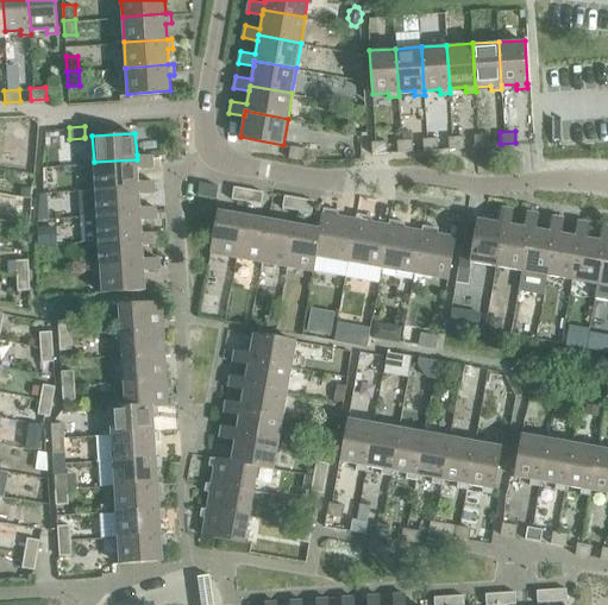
[(474,134),(475,145),(490,145),(489,133),(474,134)]
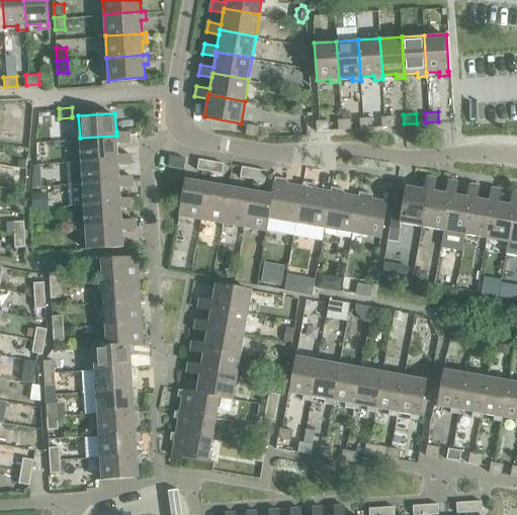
[(380,115),(381,125),(395,124),(394,114),(380,115)]
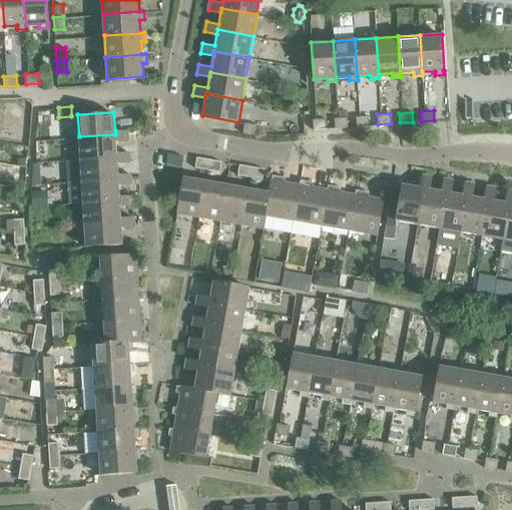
[(356,115),(357,125),(370,124),(369,115),(361,115),(356,115)]
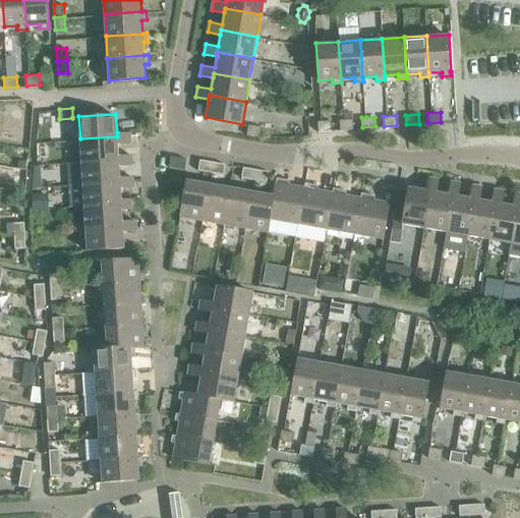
[(339,119),(340,129),(353,128),(352,118),(339,119)]
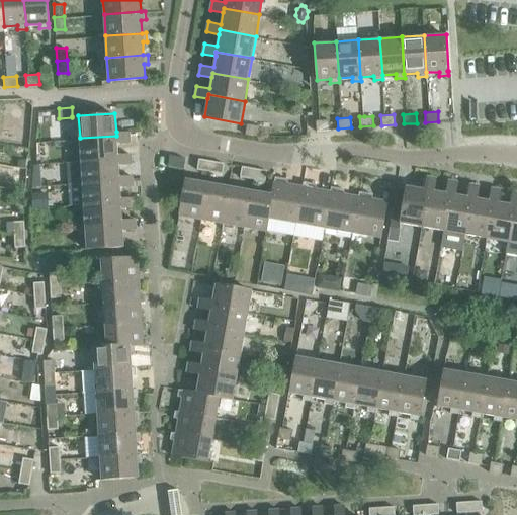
[(329,129),(329,118),(316,119),(316,130),(329,129)]
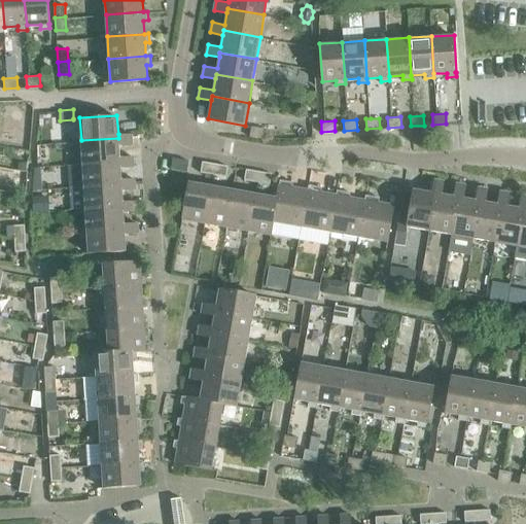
[(249,135),(263,137),(265,127),(251,125),(249,135)]
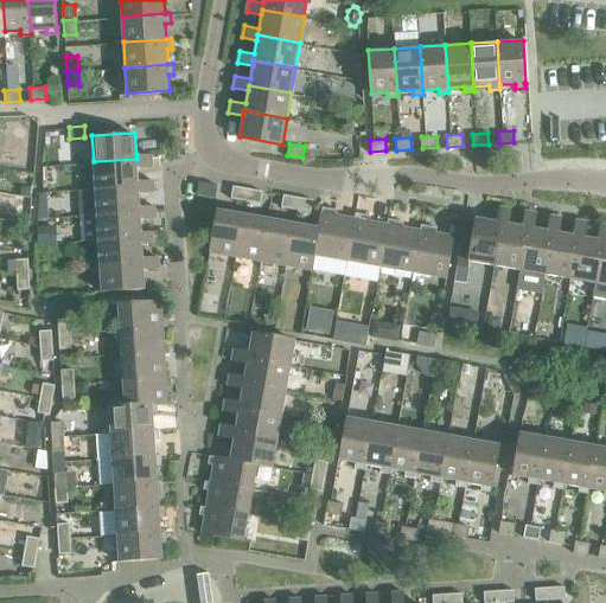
[(94,161),(95,187),(138,185),(138,180),(136,166),(152,166),(152,153),(136,154),(136,159),(94,161)]
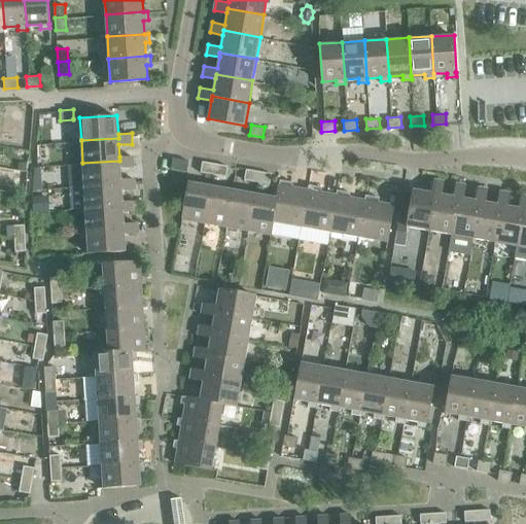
[(171,168),(186,171),(189,155),(174,152),(171,168)]
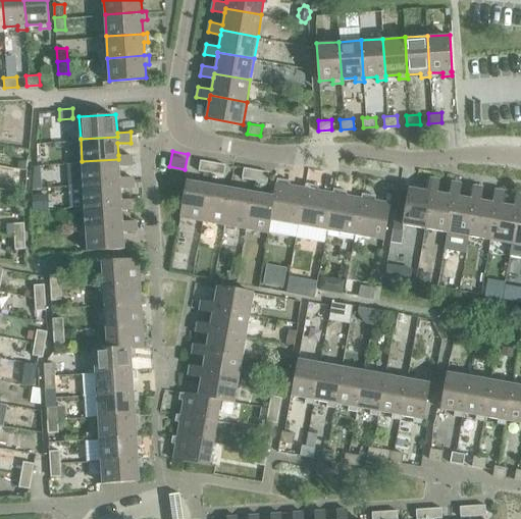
[(82,161),(84,184),(120,180),(119,176),(119,165),(133,164),(132,154),(118,155),(118,159),(82,161)]
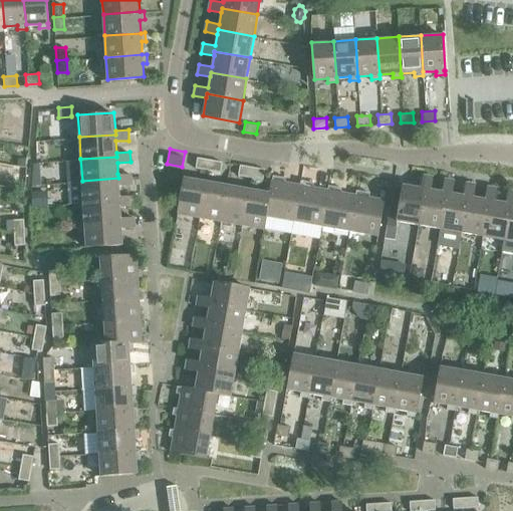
[(18,157),(17,165),(25,165),(26,158),(18,157)]
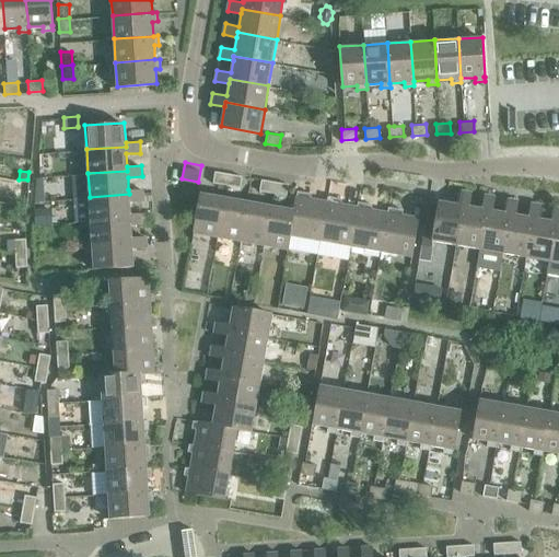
[(213,182),(226,184),(229,173),(214,171),(213,182)]
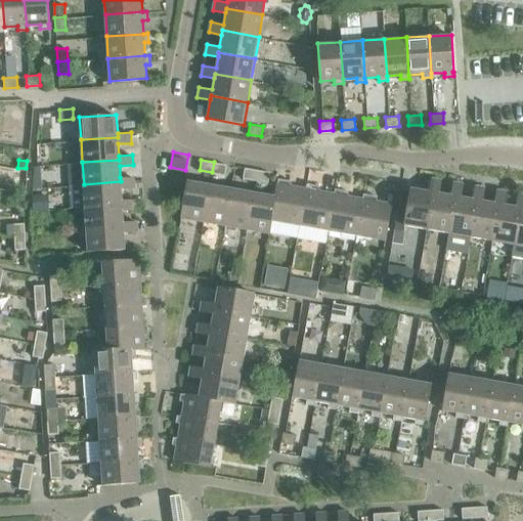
[(214,162),(212,172),(224,174),(226,164),(214,162)]
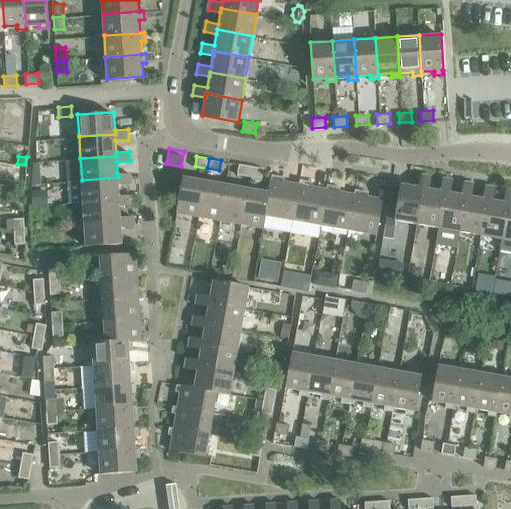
[(34,161),(32,183),(41,183),(40,161),(34,161)]
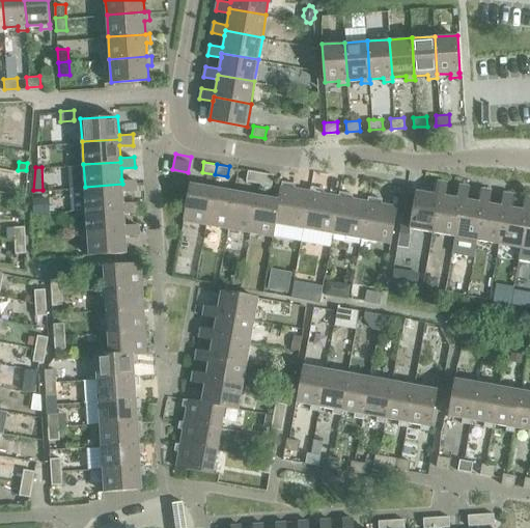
[(246,179),(258,182),(260,171),(248,169),(246,179)]
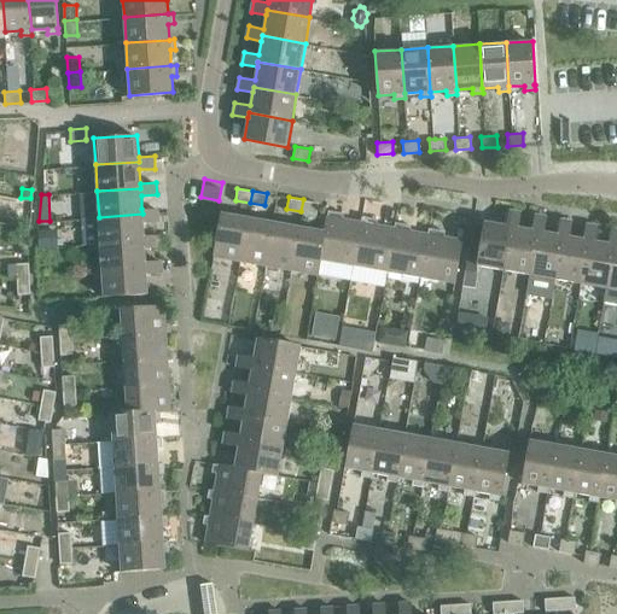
[(303,199),(301,211),(316,215),(319,203),(303,199)]
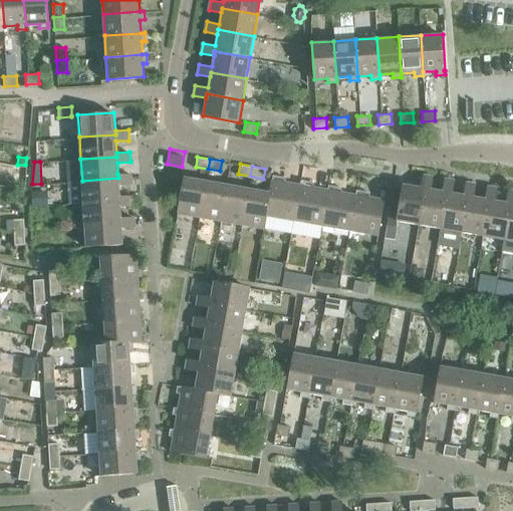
[(82,181),(83,202),(119,200),(119,196),(118,185),(132,184),(132,174),(117,174),(118,178),(82,181)]
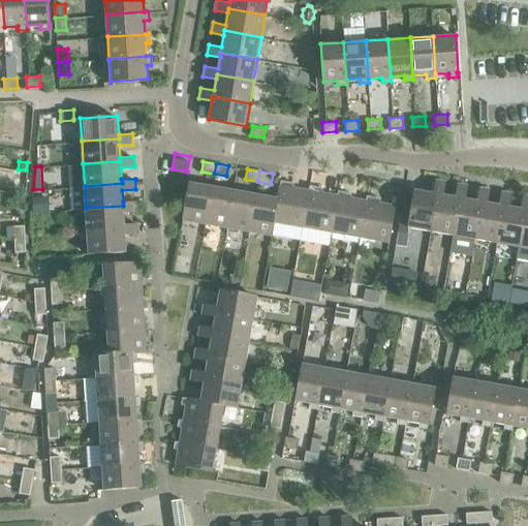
[(431,230),(453,234),(459,197),(455,196),(443,194),(445,181),(435,179),(433,192),(437,193),(431,230)]
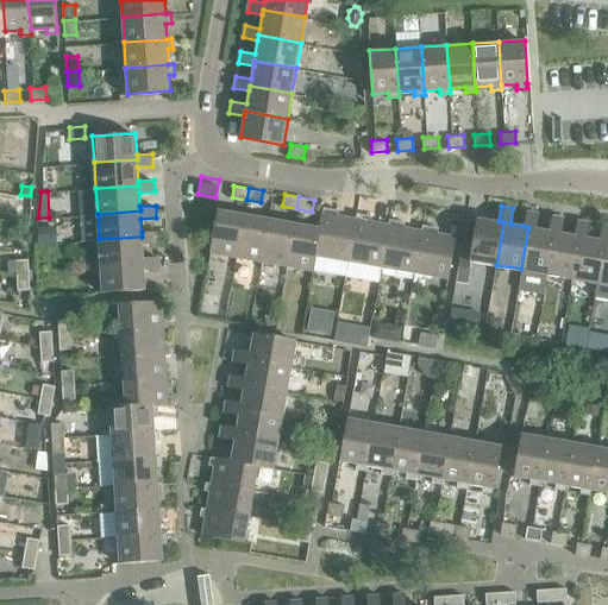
[(315,254),(348,259),(356,218),(338,214),(339,209),(323,207),(319,227),(320,227),(315,254)]
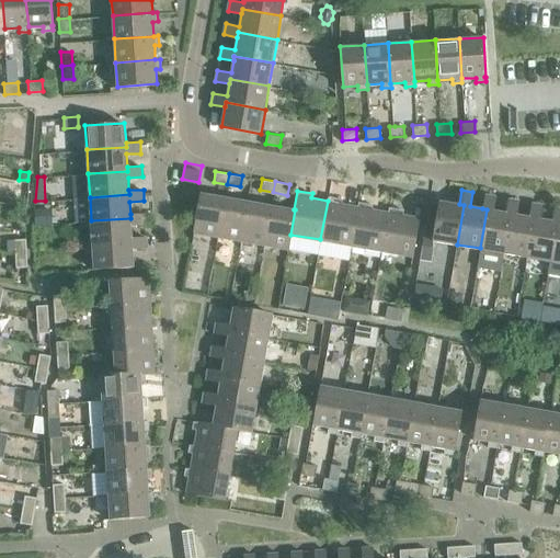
[(194,232),(217,236),(225,197),(201,193),(194,232)]
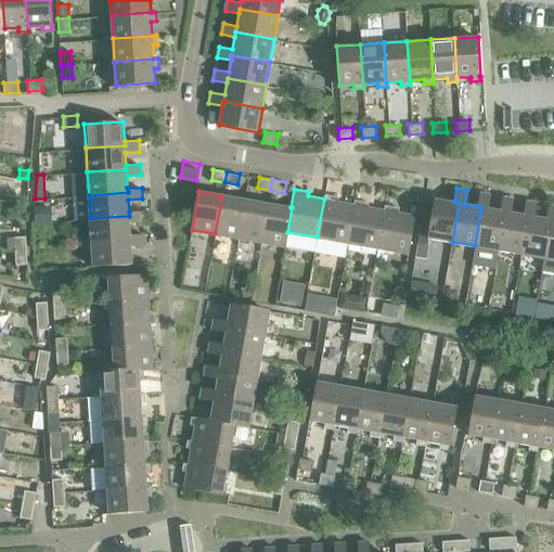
[(475,245),(498,249),(505,210),(500,210),(488,208),(491,194),(480,192),(477,206),(481,207),(475,245)]
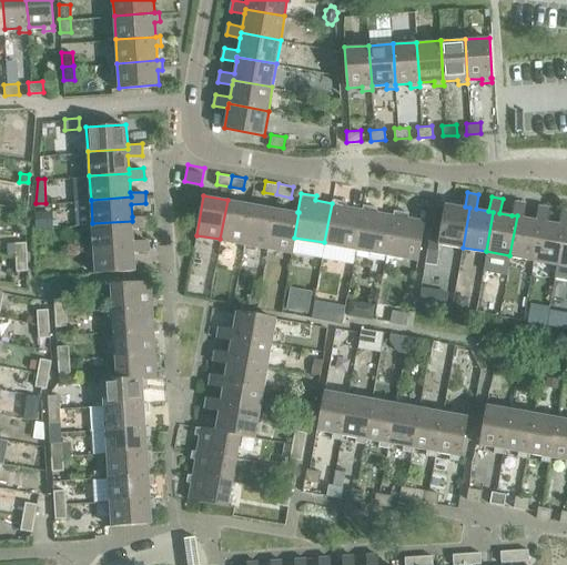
[(324,242),(355,248),(362,209),(346,205),(347,201),(332,199),(332,203),(324,242)]
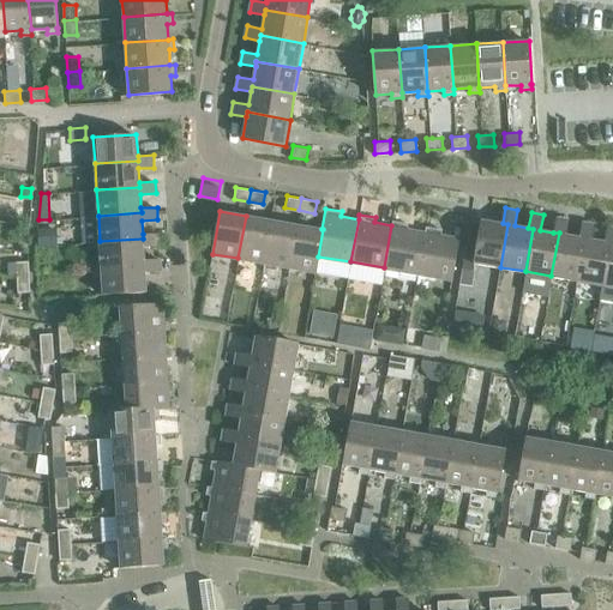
[(238,258),(264,263),(271,221),(246,216),(238,258)]
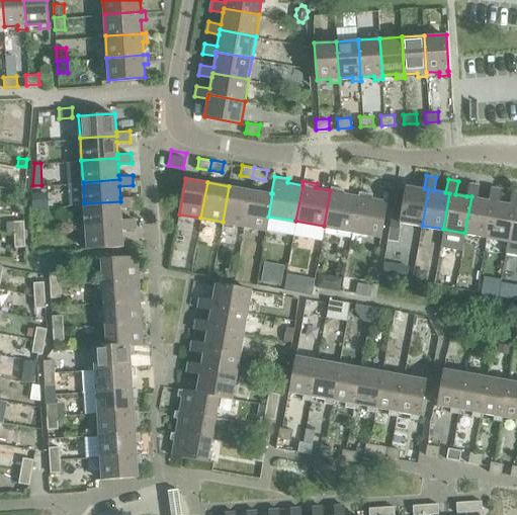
[(464,233),(487,237),(493,200),(489,199),(477,197),(480,184),(469,183),(466,196),(471,196),(464,233)]
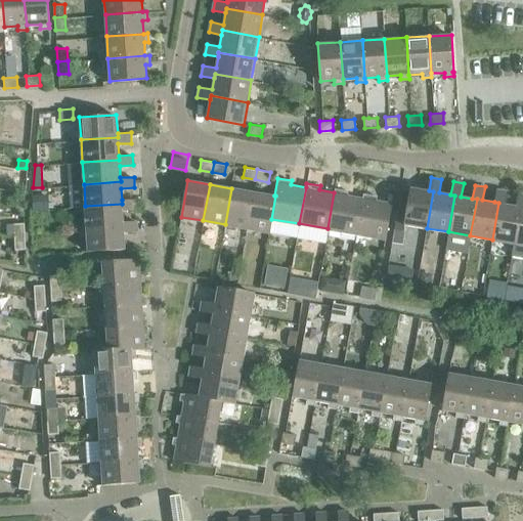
[(328,228),(355,233),(362,198),(347,194),(348,190),(335,187),(334,192),(328,228)]
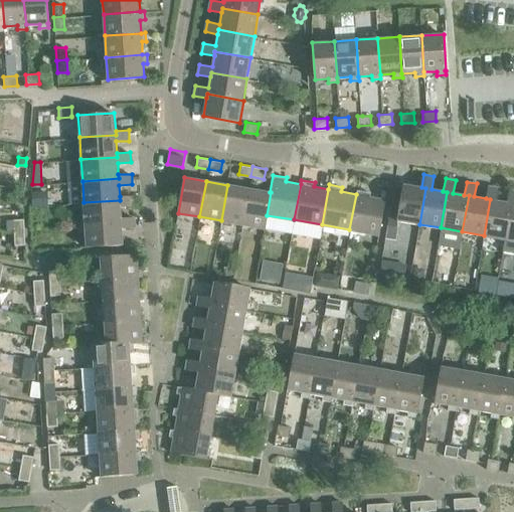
[(397,220),(419,224),(425,188),(421,187),(403,184),(397,220)]
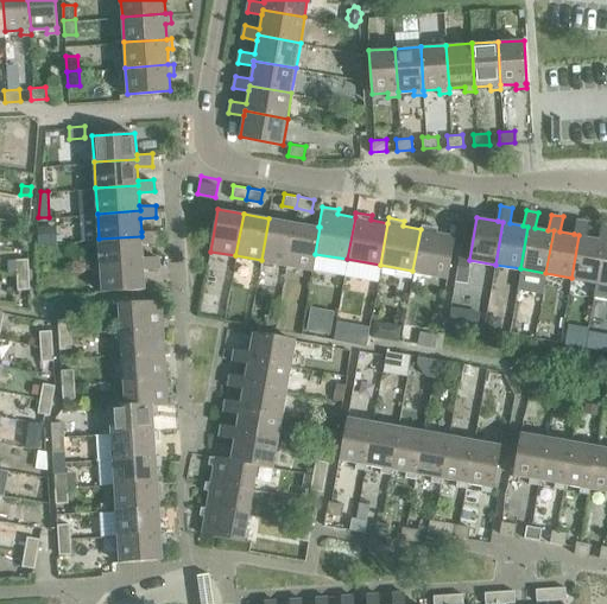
[(261,260),(286,265),(293,222),(269,218),(261,260)]
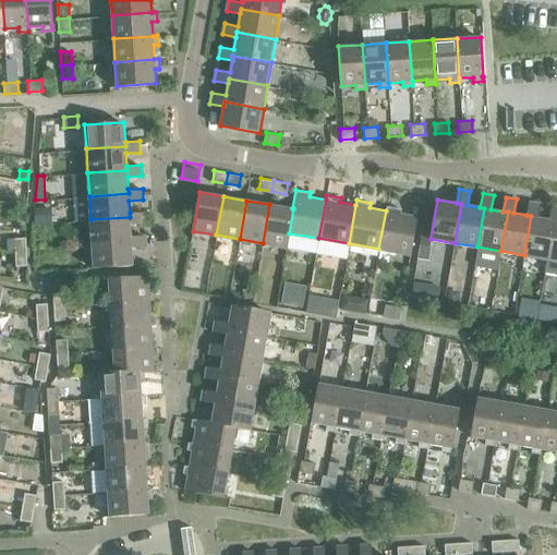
[(524,255),(547,258),(554,220),(549,219),(537,217),(540,203),(529,201),(527,215),(531,216),(524,255)]
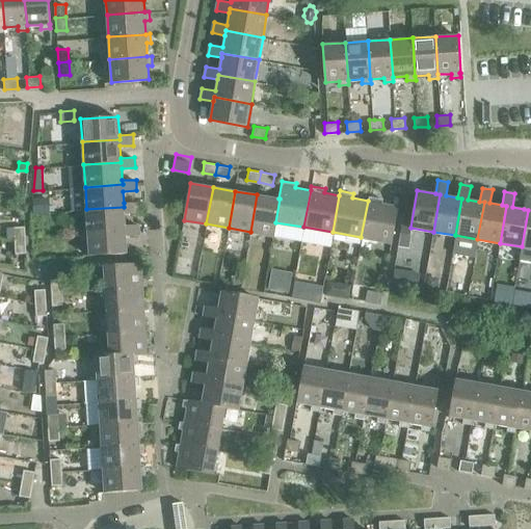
[(273,236),(275,222),(280,199),(279,199),(257,194),(250,232),(273,236)]
